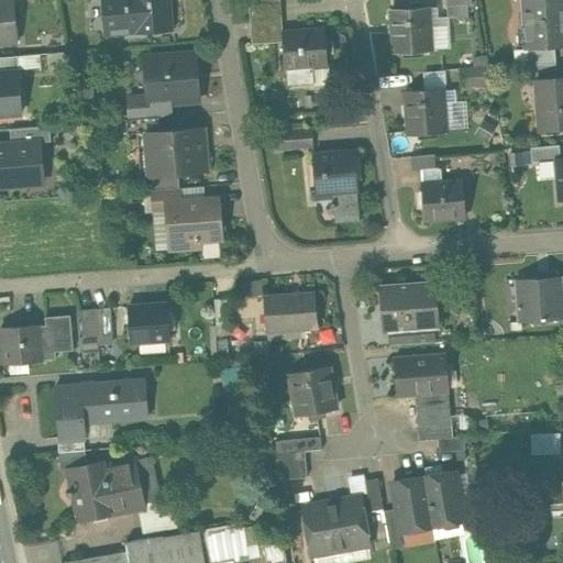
[(14,0),(0,0),(0,44),(18,43),(14,0)]
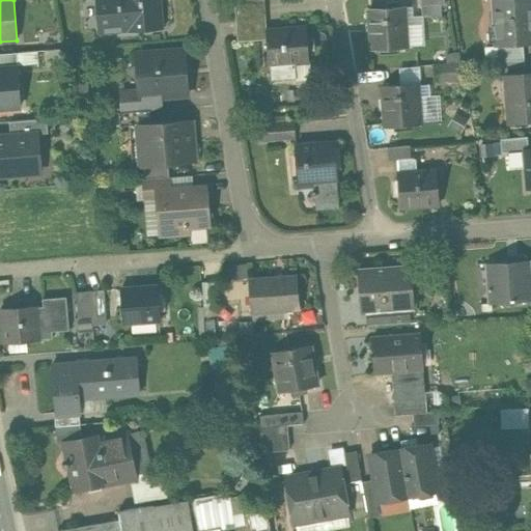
[(161,0),(120,0),(121,3),(127,3),(129,30),(164,27),(161,0)]
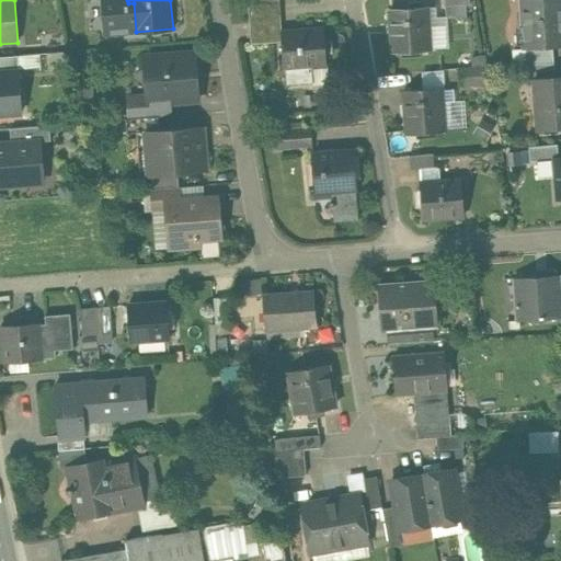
[(560,0),(522,0),(526,49),(553,47),(560,46),(560,0)]
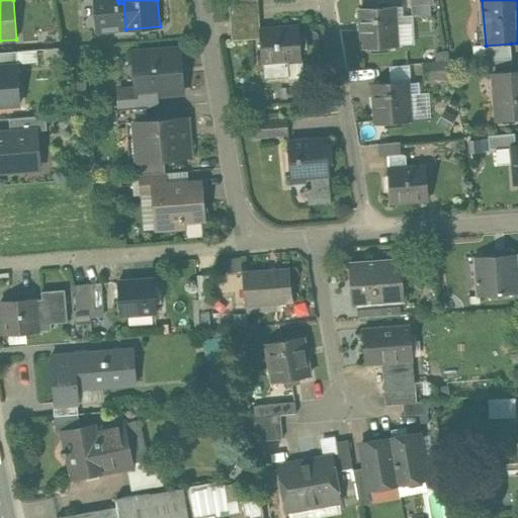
[(259,1),(230,3),(232,36),(261,34),(260,29),(259,1)]
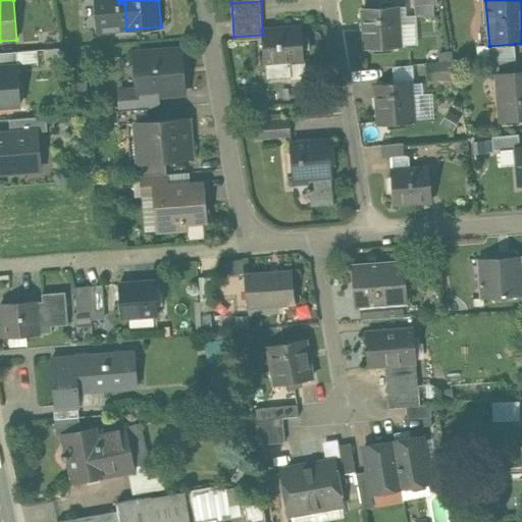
[(398,7),(363,8),(363,10),(366,47),(365,47),(365,48),(401,47),(401,45),(398,8),(398,7)]
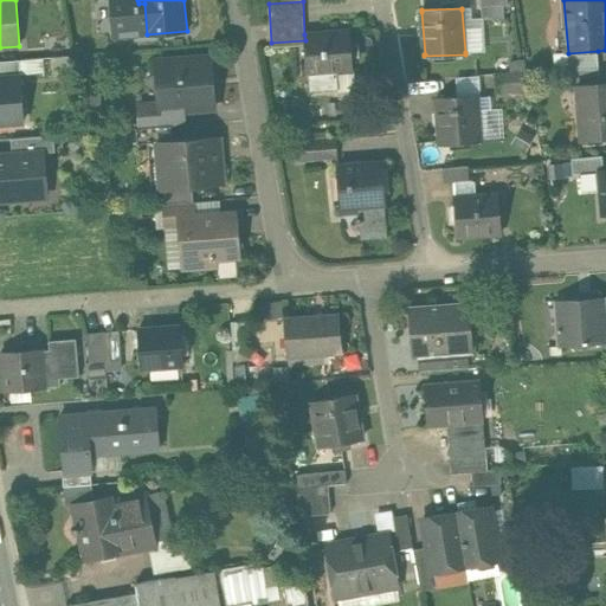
[(350,31),(304,34),(305,40),(308,73),(337,71),(354,70),(350,31)]
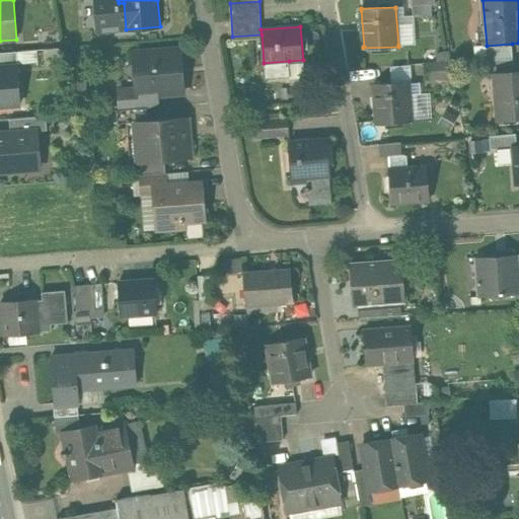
[(488,59),(513,57),(512,44),(487,46),(488,59)]
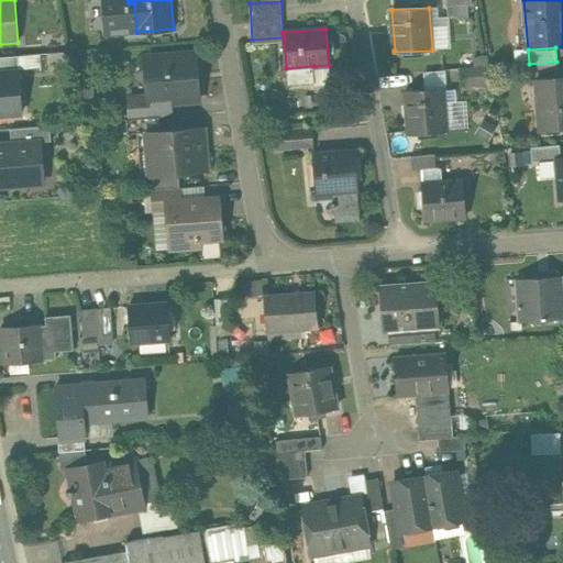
[(194,55),(147,58),(151,95),(152,102),(169,101),(197,99),(194,55)]
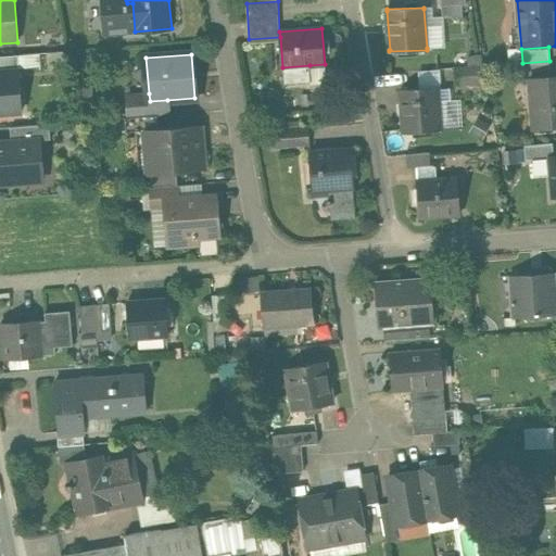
[(522,63),(520,63),(521,79),(530,79),(530,78),(551,76),(550,61),(522,63)]
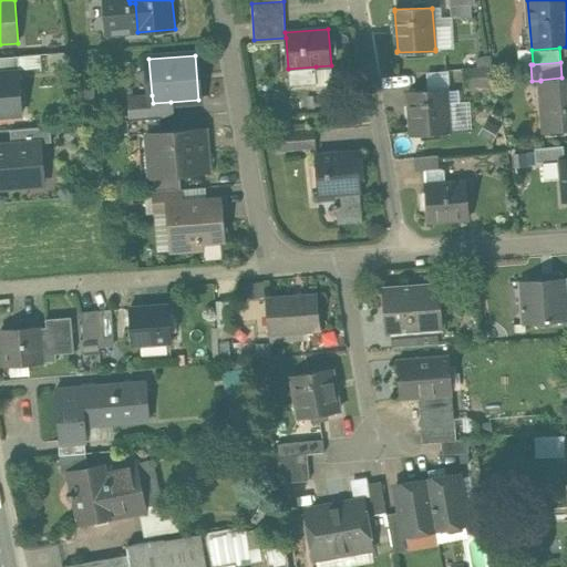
[(316,66),(288,69),(289,85),(317,83),(316,66)]
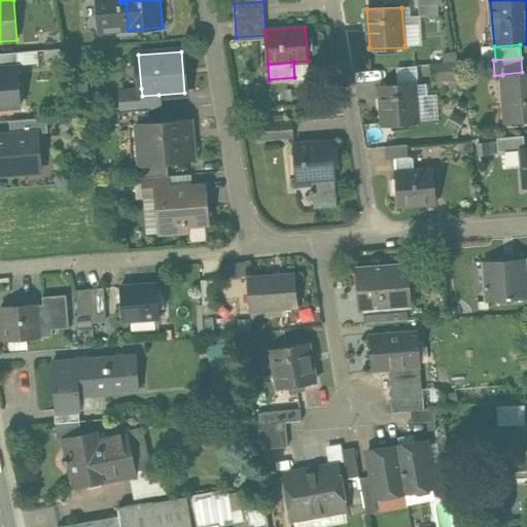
[(454,63),(431,65),(432,80),(456,78),(454,63)]
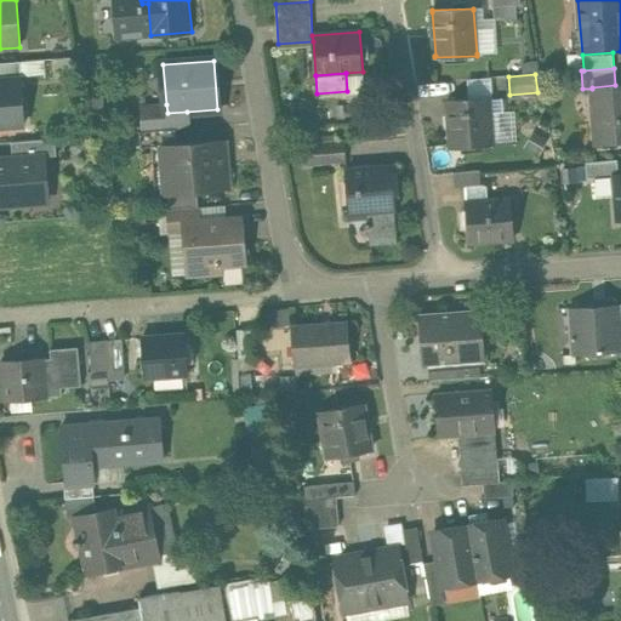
[(0,125),(24,124),(22,79),(0,80),(0,125)]
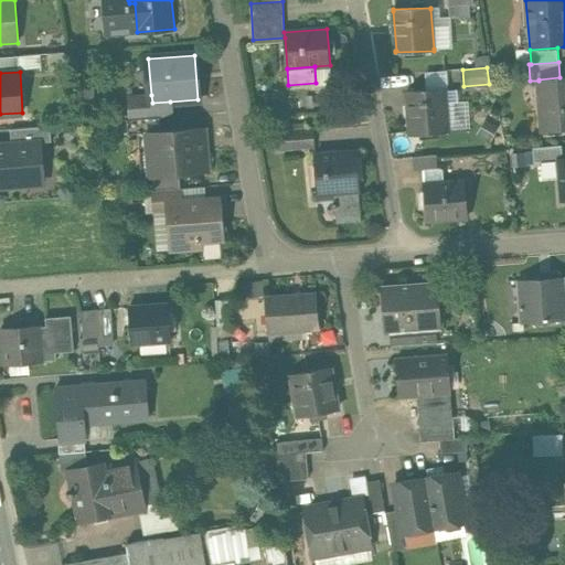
[(447,72),(426,73),(427,89),(445,88),(448,88),(447,72)]
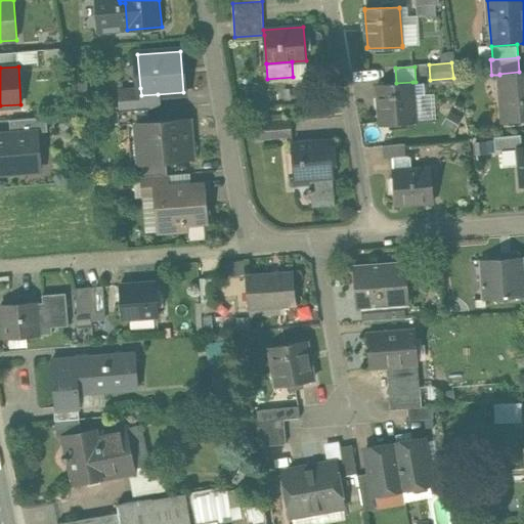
[(523,71),(519,72),(499,74),(499,75),(504,75),(508,120),(504,120),(504,122),(523,120),(523,71)]
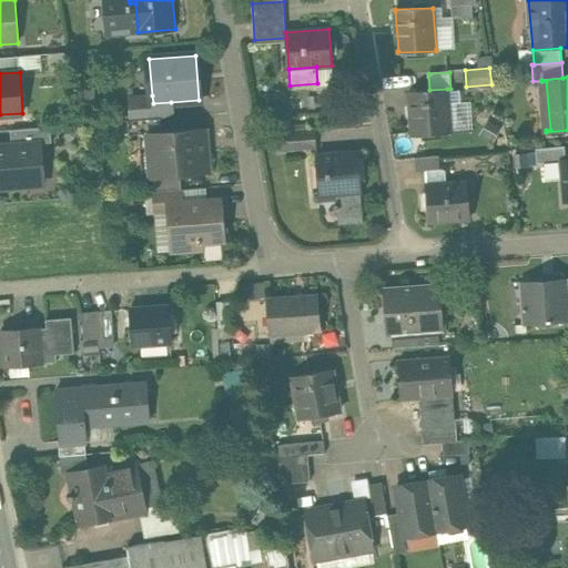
[(429,90),(408,92),(409,93),(413,134),(413,135),(452,132),(450,131),(447,90),(447,89),(429,90)]
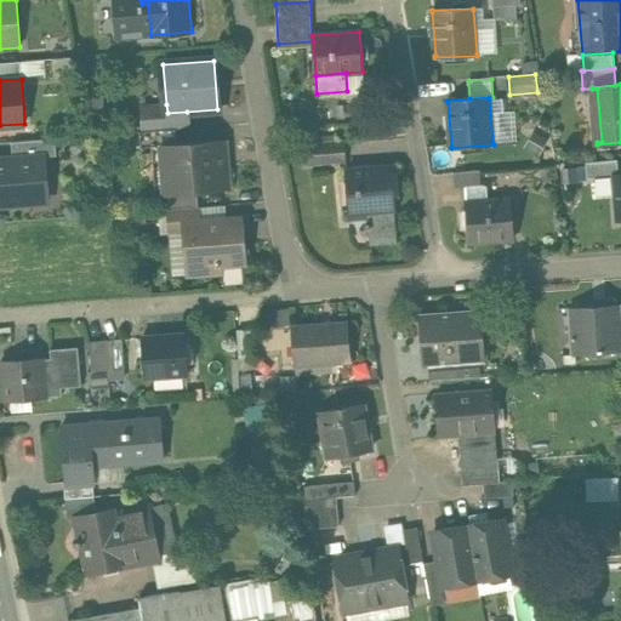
[(166,104),(143,107),(146,131),(176,129),(188,127),(187,112),(167,113),(166,104)]
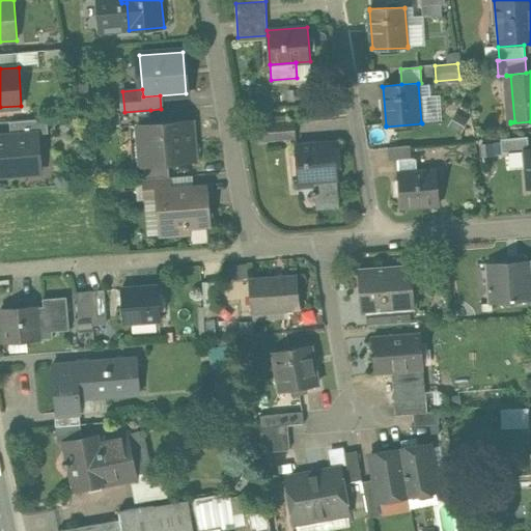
[(124,112),(119,113),(121,127),(138,124),(138,123),(151,122),(150,110),(124,112)]
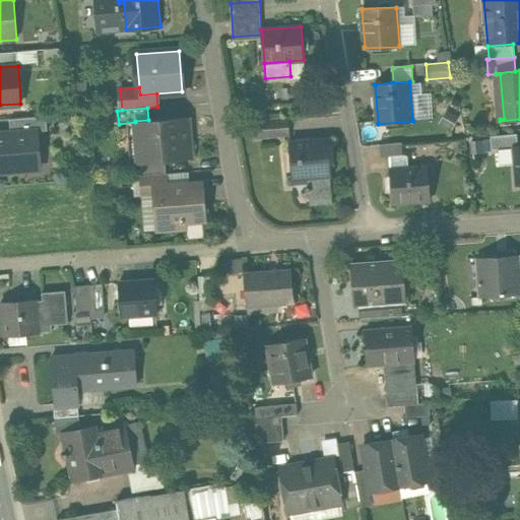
[(46,116),(10,119),(11,132),(37,130),(38,131),(48,130),(46,116)]
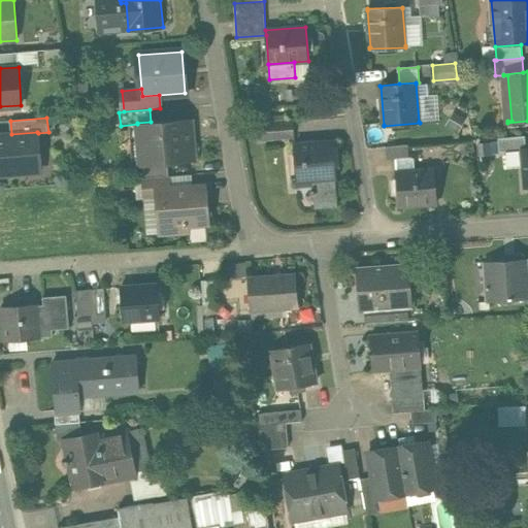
[(469,118),(459,119),(461,131),(470,130),(469,118)]
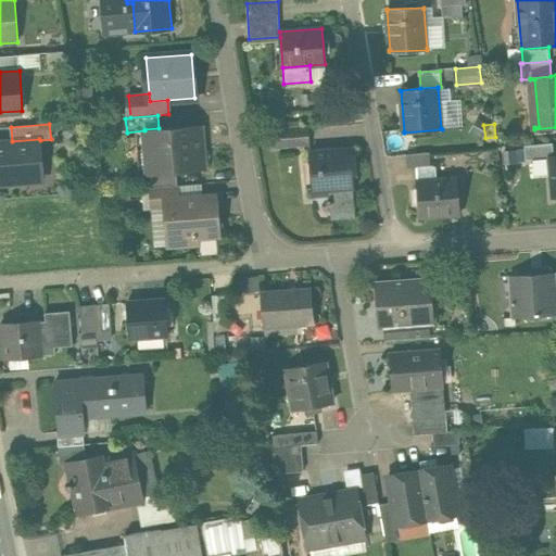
[(159,128),(144,129),(144,130),(148,175),(203,171),(200,125),(159,128)]
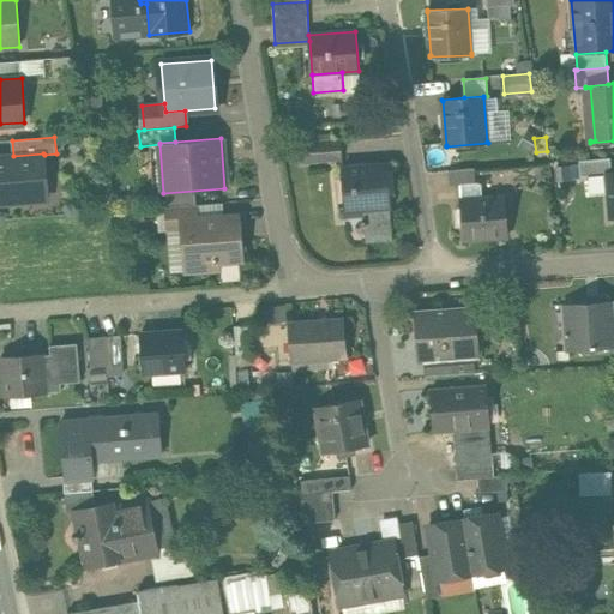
[(341,140),(299,144),(300,162),(342,158),(341,140)]
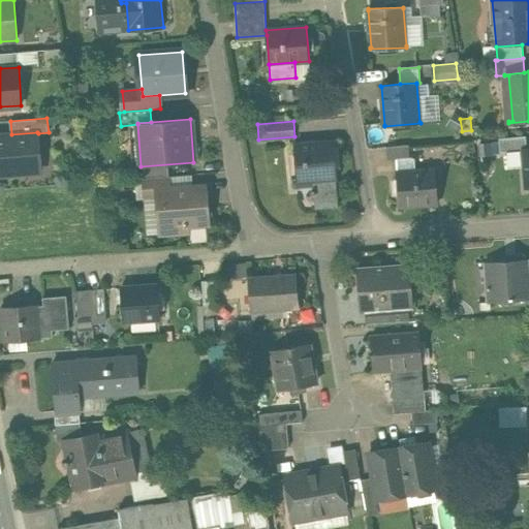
[(11,134),(0,135),(0,175),(41,172),(38,133),(37,132),(11,134)]
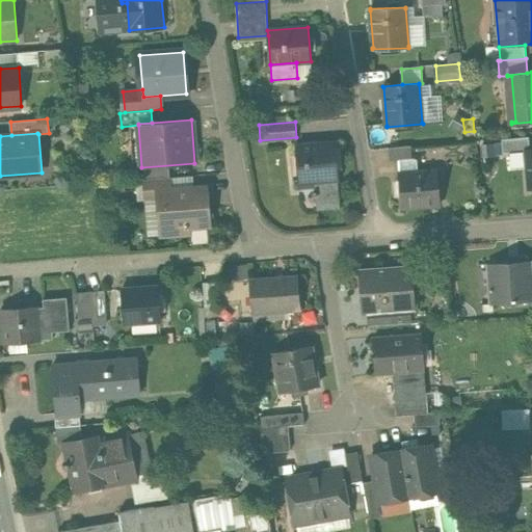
[(529,137),(502,139),(503,151),(503,153),(527,152),(527,150),(530,150),(529,137)]
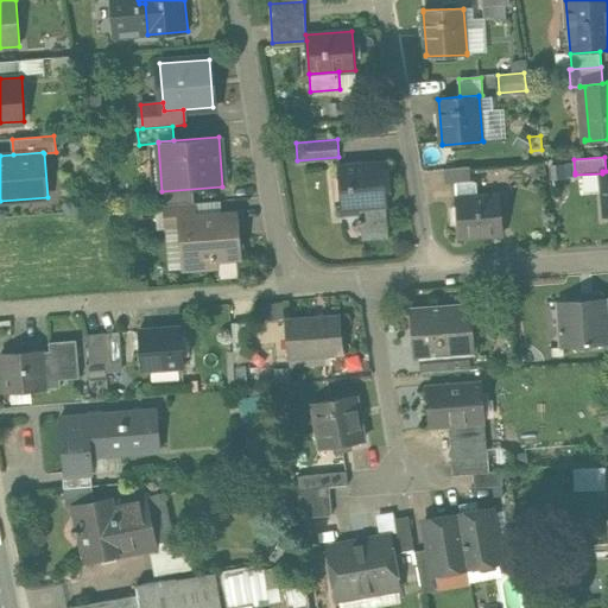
[(384,163),(340,166),(343,216),(361,214),(362,240),(388,238),(386,204),(384,163)]
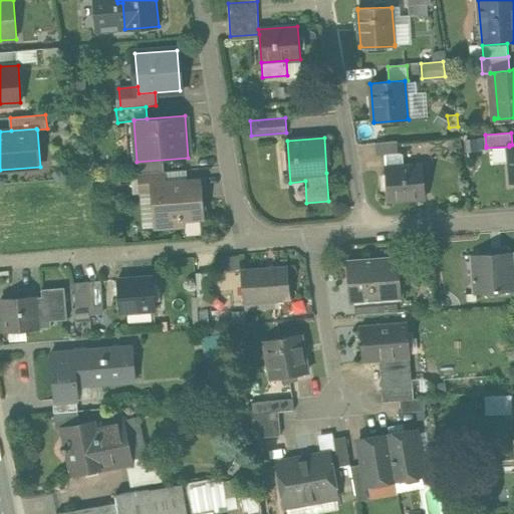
[(479,139),(465,140),(466,153),(480,152),(479,139)]
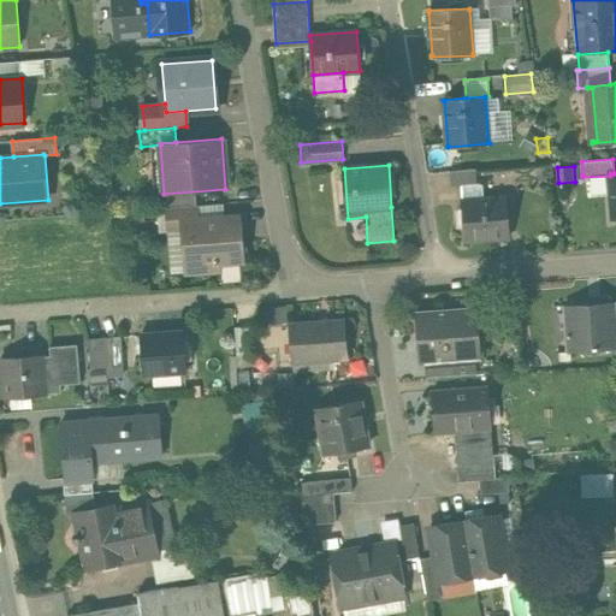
[(475,169),(449,171),(451,187),(461,185),(477,184),(475,169)]
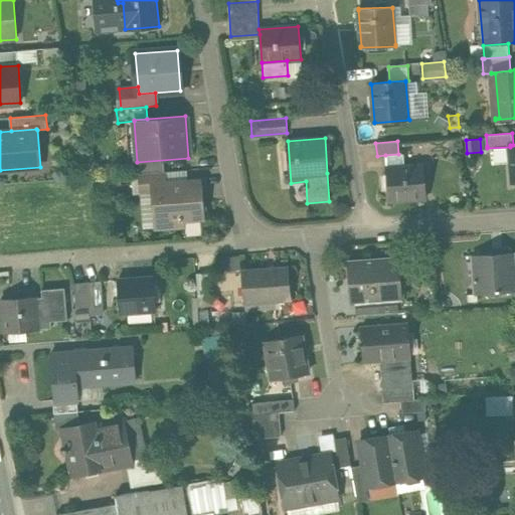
[(423,165),(404,166),(403,155),(399,154),(398,154),(385,155),(389,200),(426,198),(423,165)]
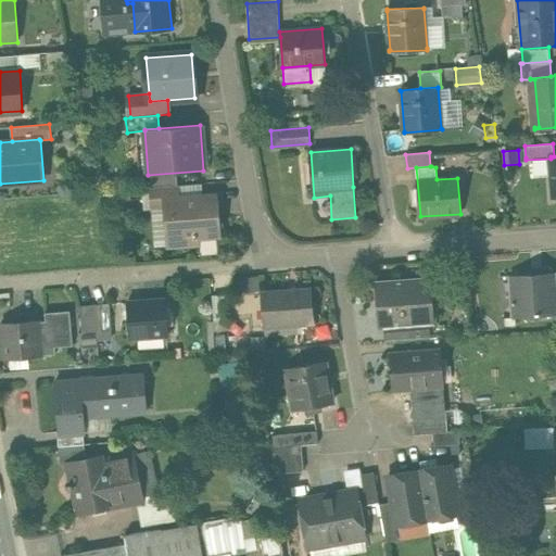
[(217,197),(164,200),(168,247),(200,244),(199,237),(219,235),(217,197)]
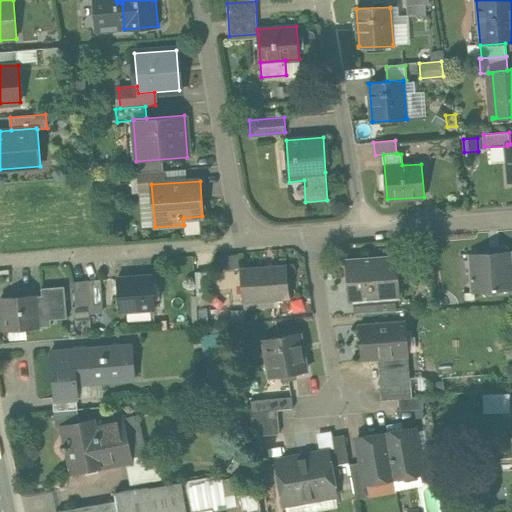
[(508,251),(472,254),(475,293),(511,290),(508,251)]
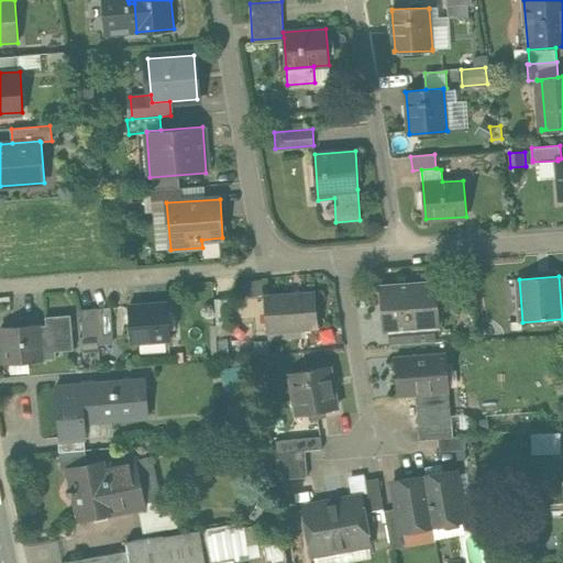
[(434,283),(383,287),(386,332),(390,331),(417,329),(438,328),(434,283)]
